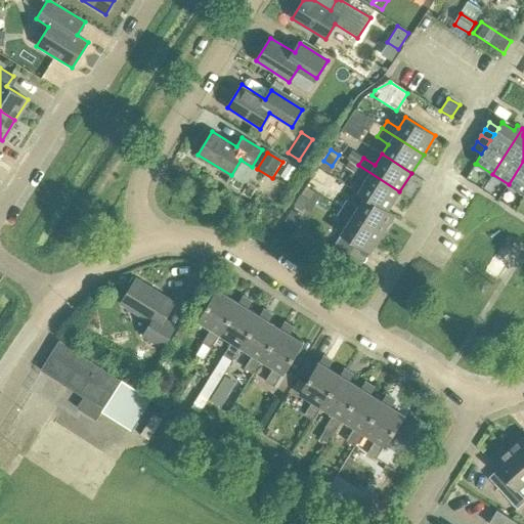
[(523,161),(509,184),(523,193),(523,161)]
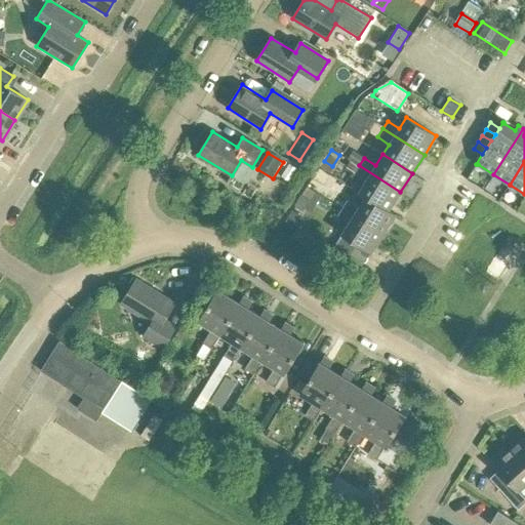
[(294,176),(298,169),(287,163),(283,170),(294,176)]
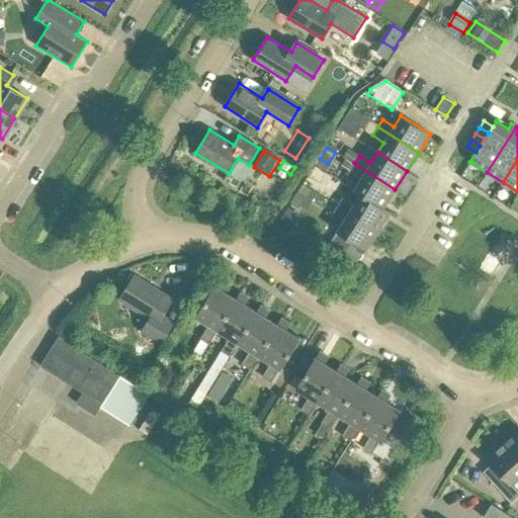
[(360,193),(383,207),(395,189),(354,163),(349,172),(360,179),(353,190),(360,194),(360,193)]
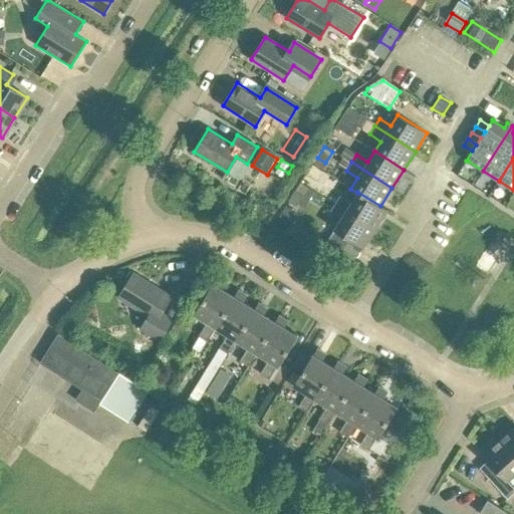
[(294,191),(288,201),(296,206),(303,196),(294,191)]
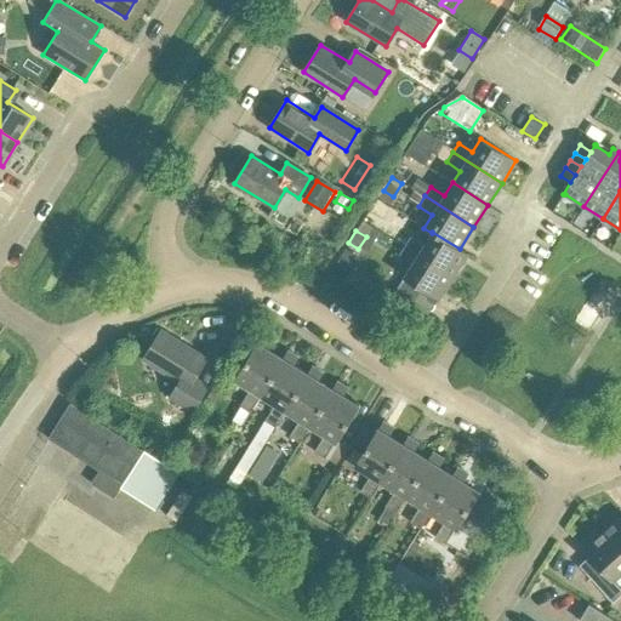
[(404,246),(454,277),(468,255),(460,249),(432,232),(432,233),(425,245),(410,237),(404,246)]
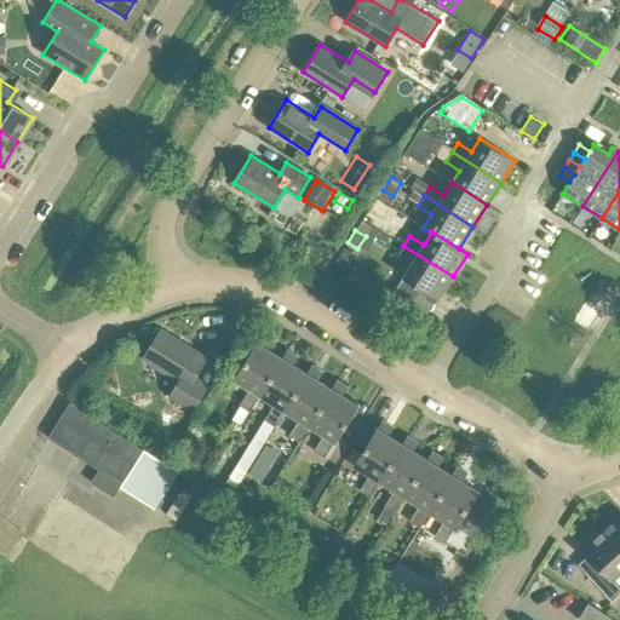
[(438,299),(453,276),(403,246),(397,256),(412,264),(403,277),(438,299)]
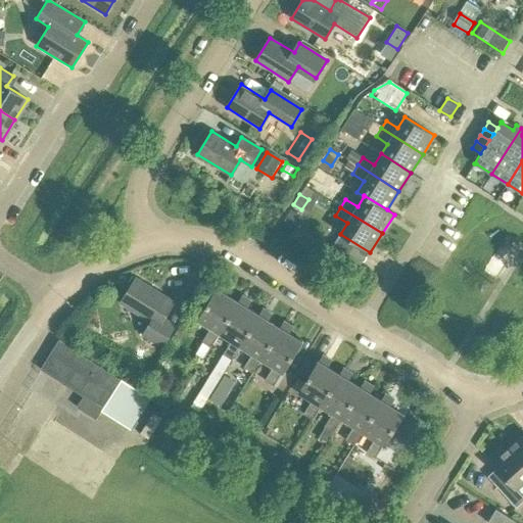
[(291,209),(283,222),(297,230),(304,218),(291,209)]
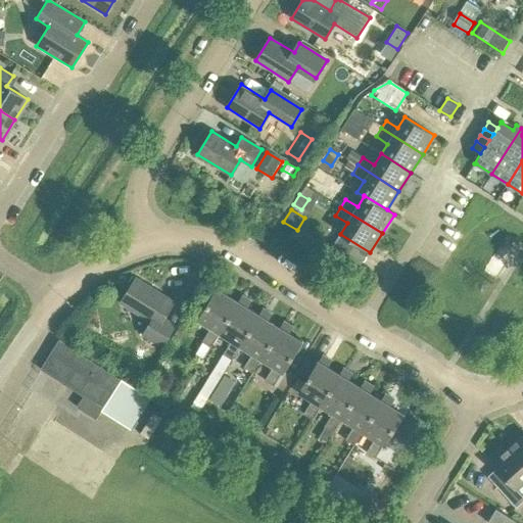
[(162,346),(175,326),(163,319),(174,302),(136,278),(121,302),(151,321),(143,334),(162,346)]
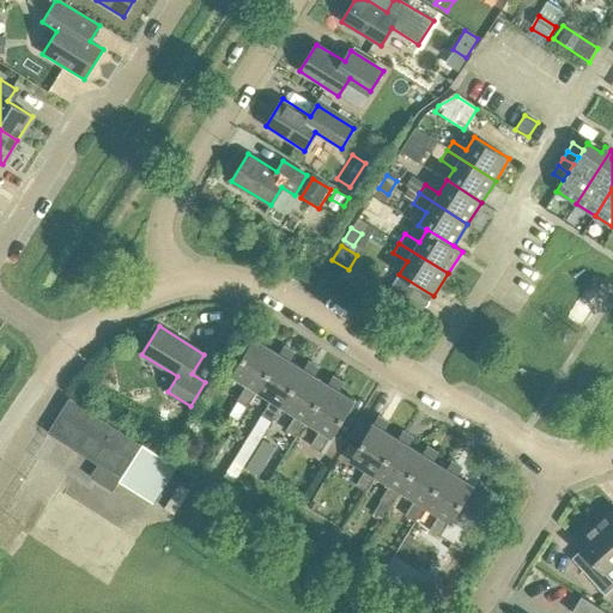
[(258,390),(279,354),(265,345),(269,338),(260,332),(255,339),(232,375),(247,384),(237,400),(247,407),(258,390)]
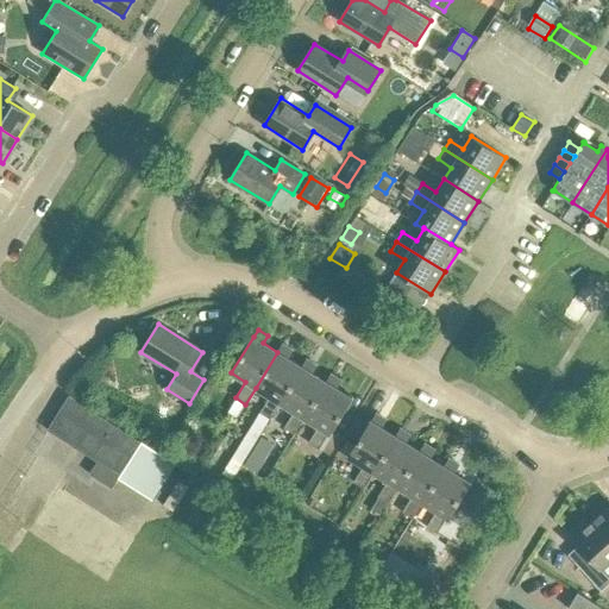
[(280,403),(301,366),(288,358),(293,350),(282,344),(277,352),(256,388),(269,397),(259,413),(270,419),(280,403)]
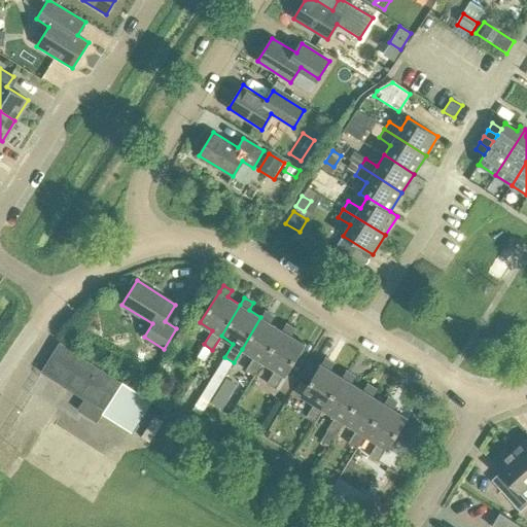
[(250,382),(264,362),(282,330),(270,323),(274,316),(265,311),(260,317),(242,349),(254,356),(242,377),(250,382)]
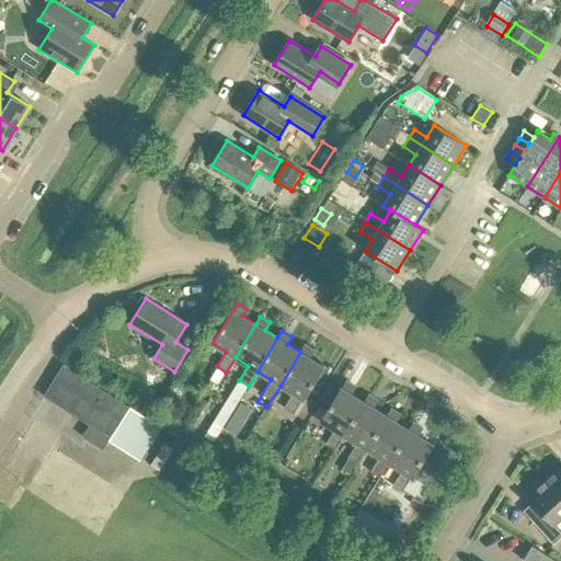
[(300,352),(281,386),(293,393),(284,408),(294,414),(294,413),(302,400),(304,400),(324,366),(309,357),(313,351),(305,345),(300,352)]
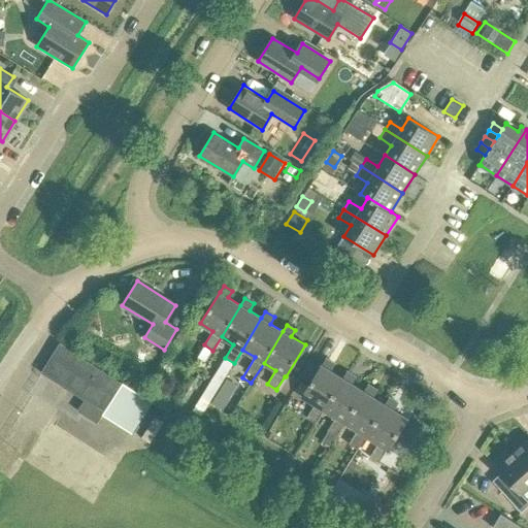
[(46,376),(51,378),(67,389),(83,399),(85,400),(77,410),(98,424),(104,414),(114,420),(119,423),(133,431),(137,425),(152,402),(137,393),(60,343),(57,349),(43,369),(41,372),(46,376)]
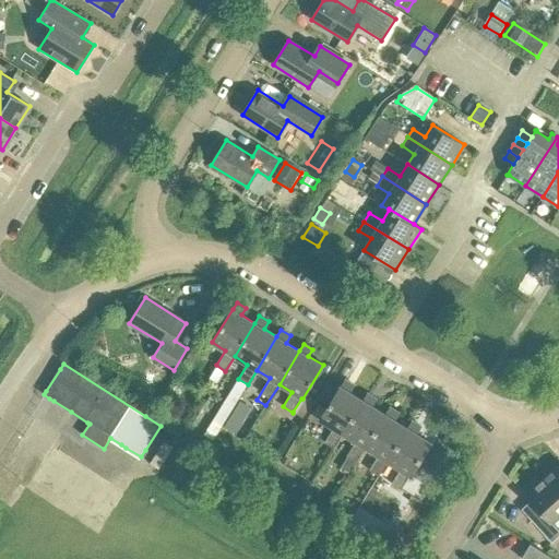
[(343,433),(364,401),(351,392),(355,385),(345,380),(320,419),(334,428),(324,442),(334,449),(343,433)]
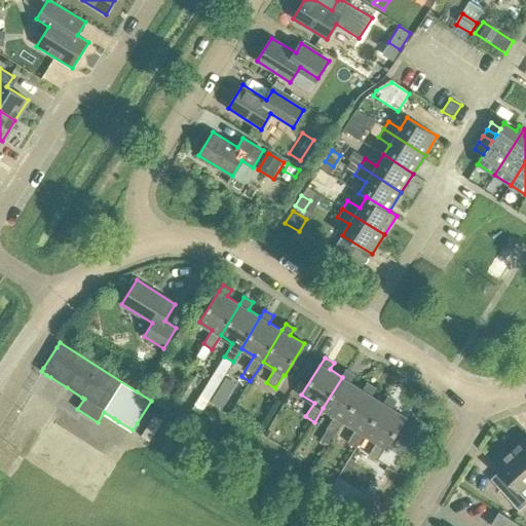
[(344,421),(363,389),(350,382),(354,375),(346,370),(342,377),(323,408),(335,416),(327,429),(335,435),(344,421)]
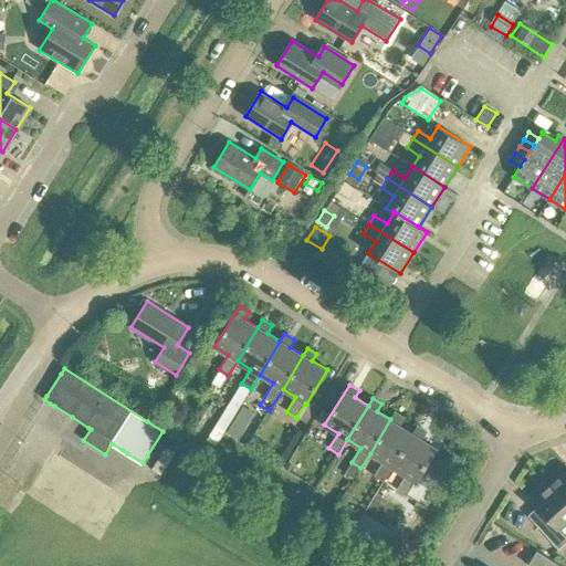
[(306,422),(315,407),(307,402),(306,404),(305,404),(296,417),(306,422)]
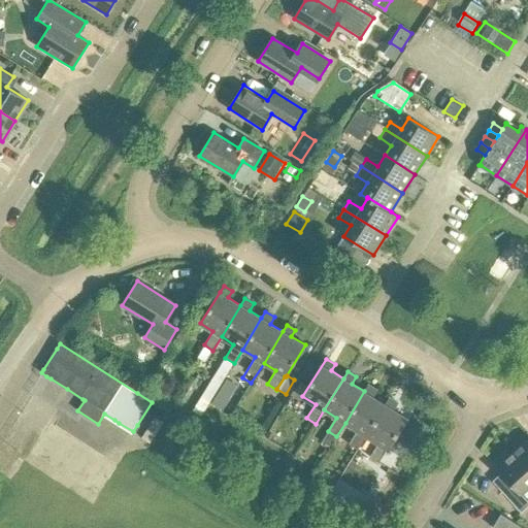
[(300,382),(294,390),(302,395),(307,386),(300,382)]
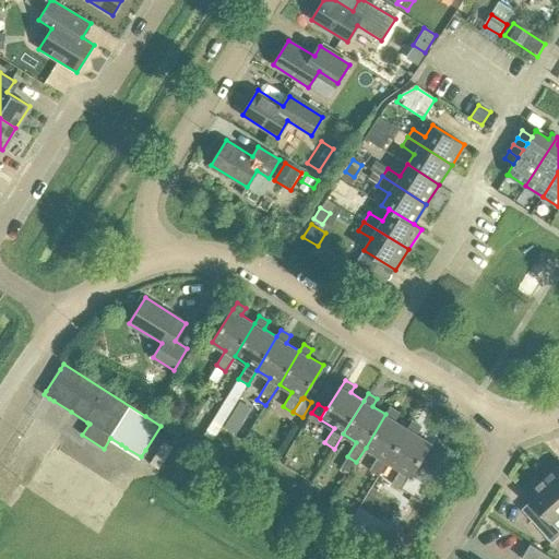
[(388,462),(407,428),(394,419),(399,413),(390,407),(385,414),(366,448),(378,455),(369,470),(379,476),(388,462)]
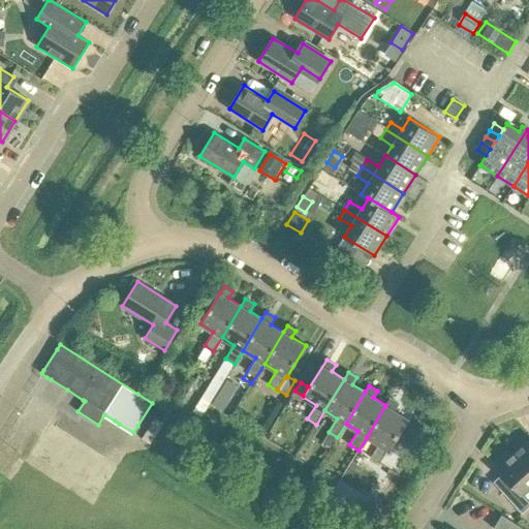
[(193,410),(193,411),(201,416),(203,415),(211,403),(213,399),(204,394),(193,410)]
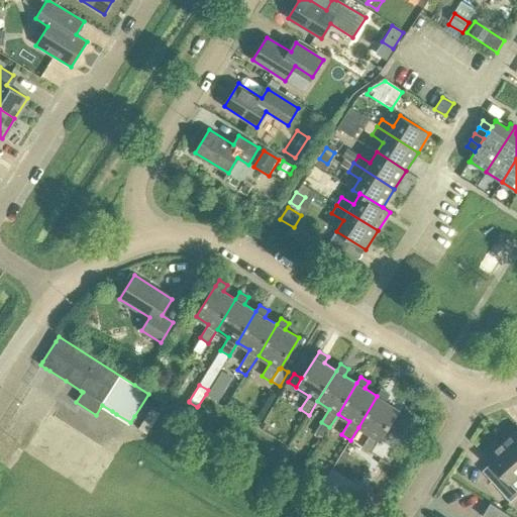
[(208,390),(206,394),(217,401),(221,395),(210,387),(208,390)]
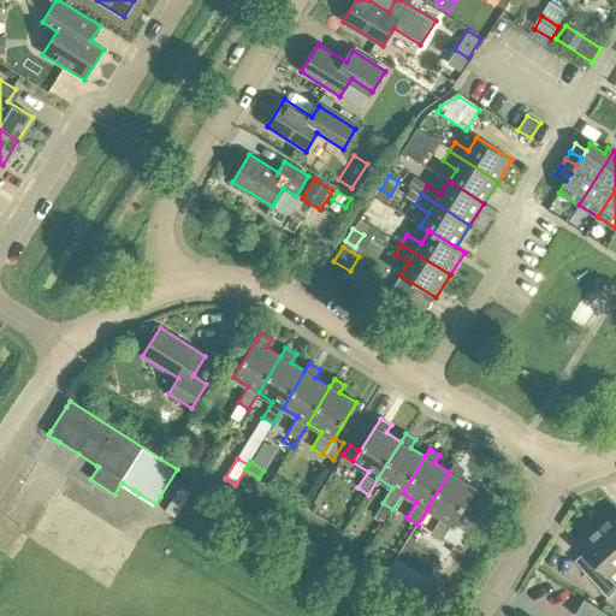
[(449,472),(427,509),(442,517),(432,533),(442,539),(451,523),(452,525),(475,487),(460,478),(465,471),(454,463),(449,472)]
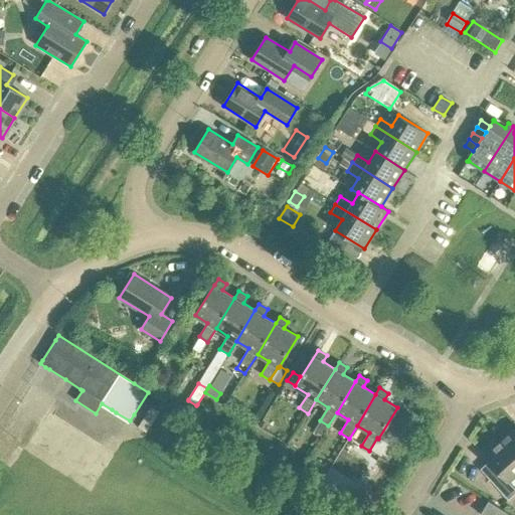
[(151,406),(138,424),(147,431),(160,412),(151,406)]
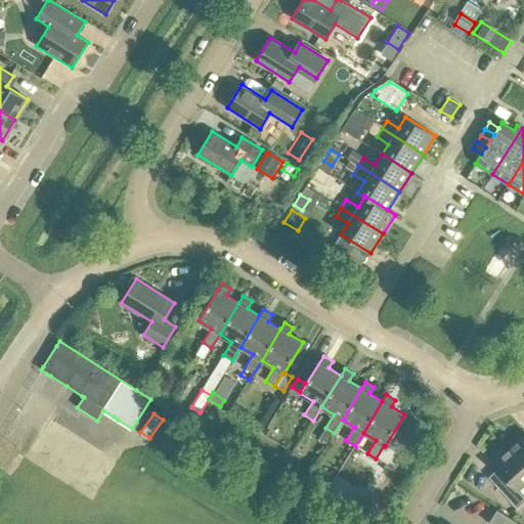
[(523,434),(509,448),(523,465),(523,434)]
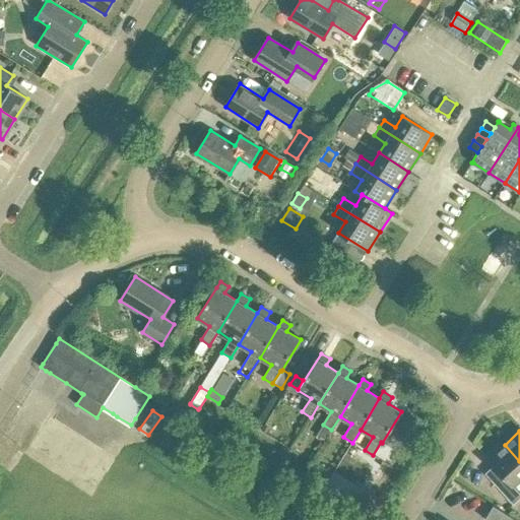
[(519,461),(505,445),(489,460),(501,473),(492,481),(513,506),(519,499),(519,461)]
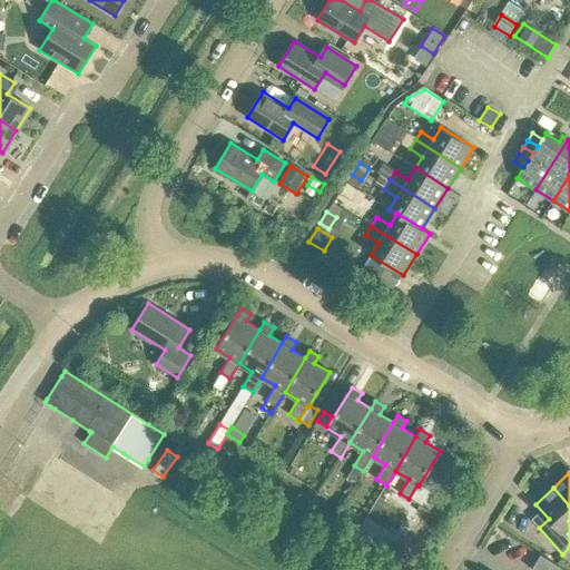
[(563,569),(540,556),(531,569),(530,569),(563,569)]
